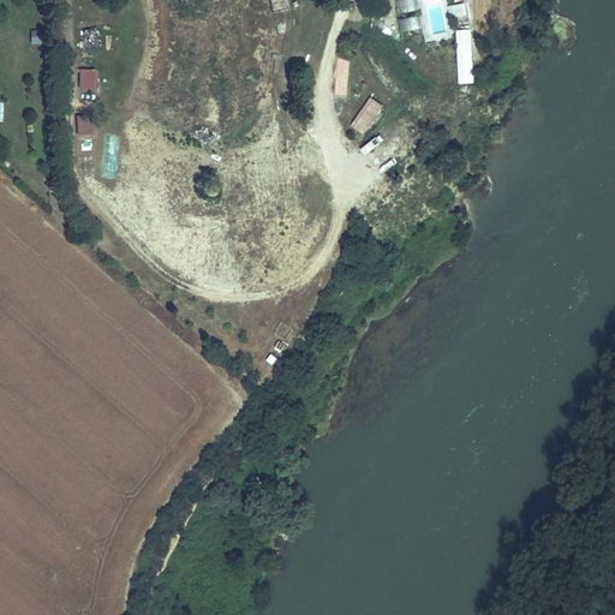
[(465,0),(452,3),(454,18),(469,16),(465,0)]
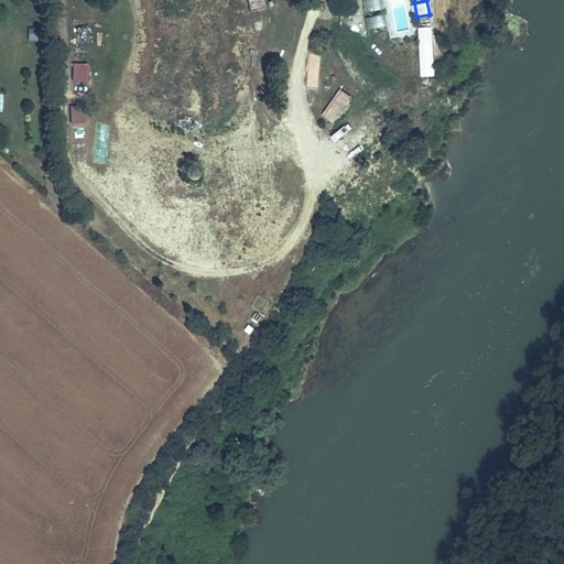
[(369,35),(390,31),(387,14),(366,18),(369,35)]
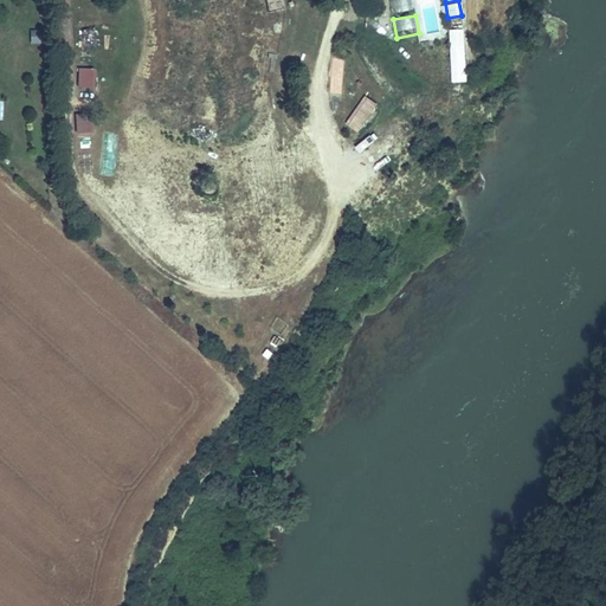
[(384,42),(393,38),(386,17),(376,19),(384,42)]
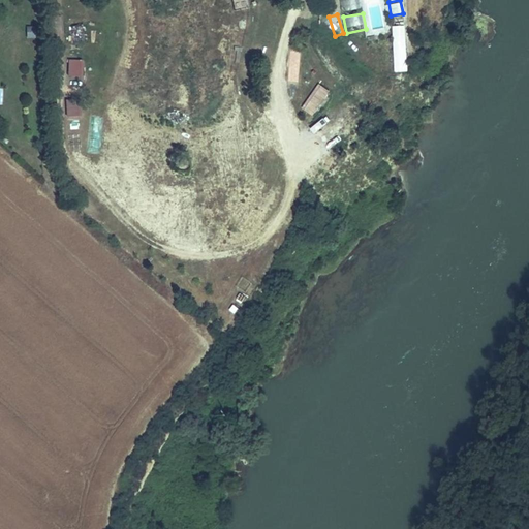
[(397,71),(411,70),(406,24),(392,26),(397,71)]
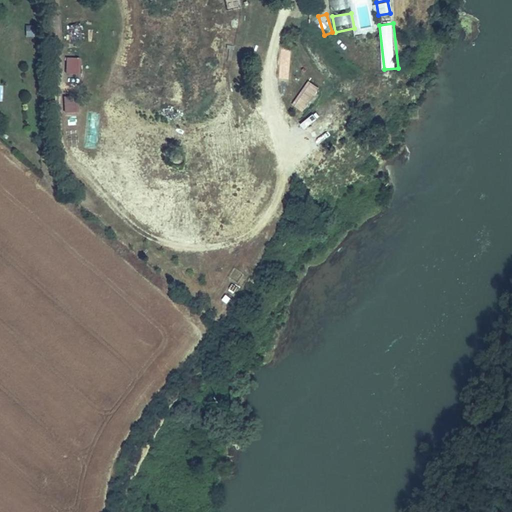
[(68,41),(82,41),(83,25),(69,24),(68,41)]
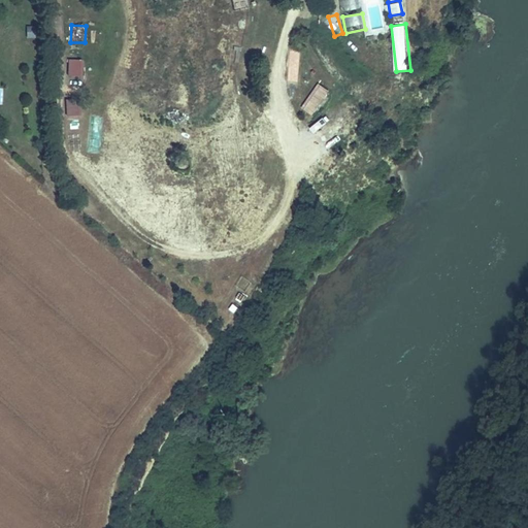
[(315,45),(323,42),(319,34),(310,37),(315,45)]
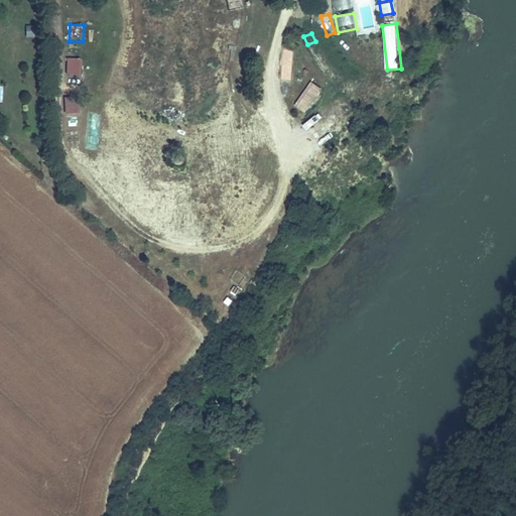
[(80,75),(81,57),(68,56),(67,74),(80,75)]
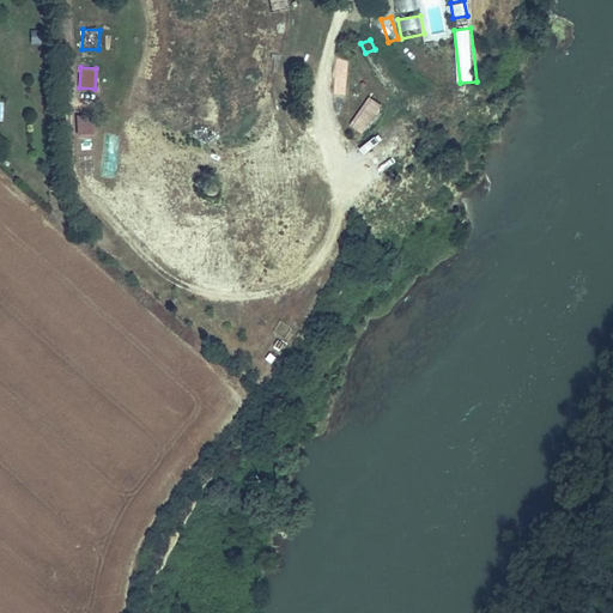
[(363,134),(383,105),(370,96),(350,126),(363,134)]
